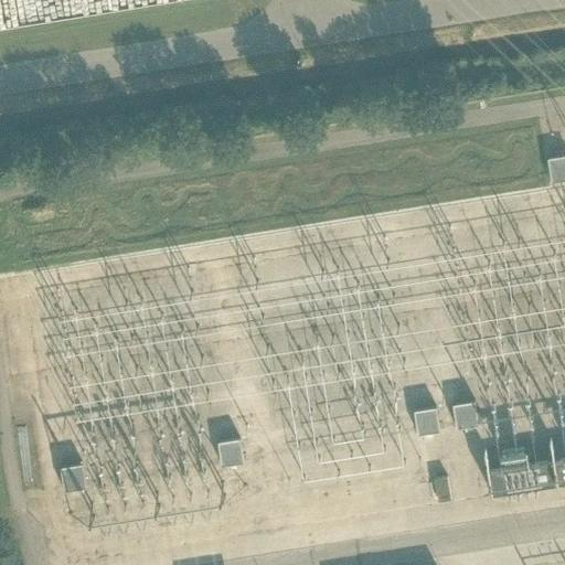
[(552,183),(564,180),(564,155),(547,158),(552,183)]
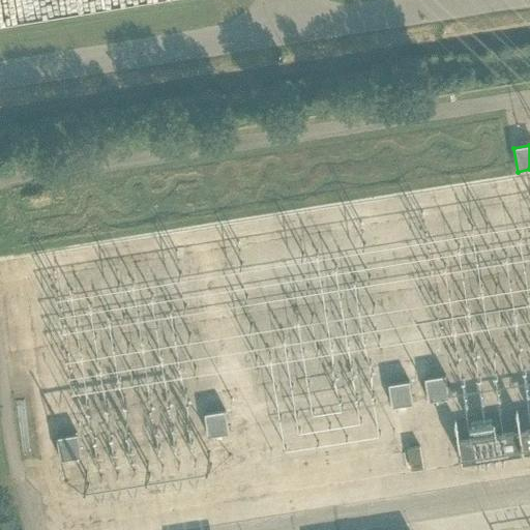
[(429,403),(450,399),(446,376),(425,379),(429,403)]
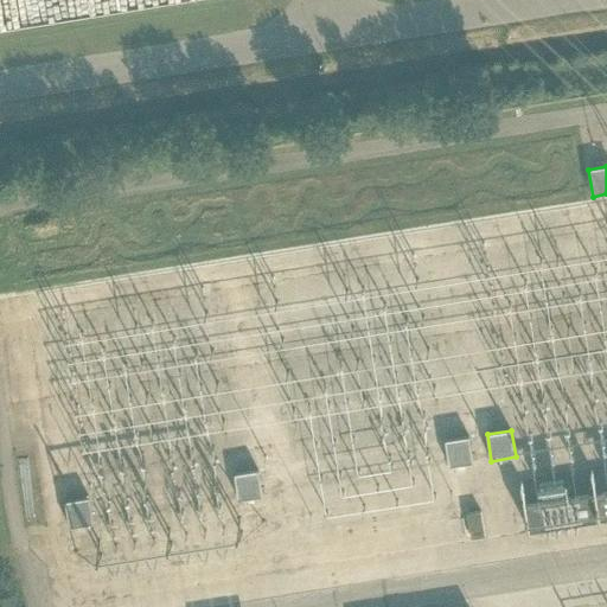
[(449,467),(473,464),(470,436),(445,441),(449,467)]
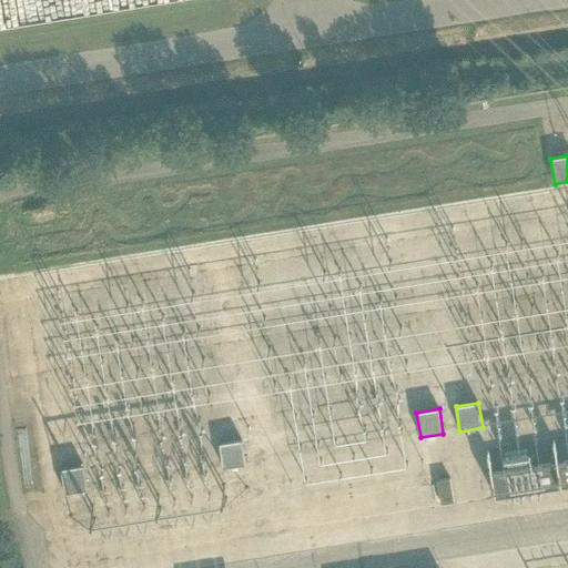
[(223,469),(246,466),(242,440),(220,444),(223,469)]
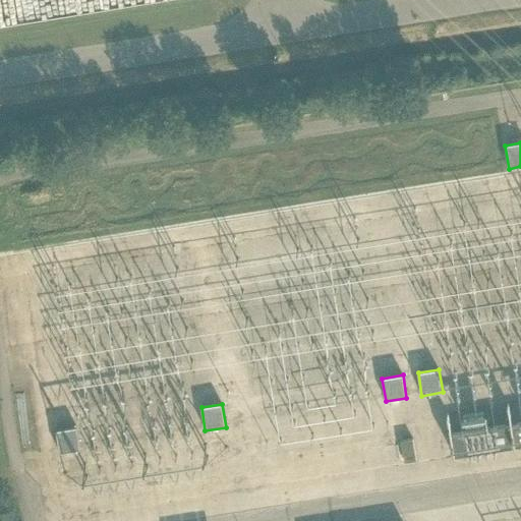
[(520,445),(520,422),(511,424),(451,433),(454,456),(514,446),(520,445)]
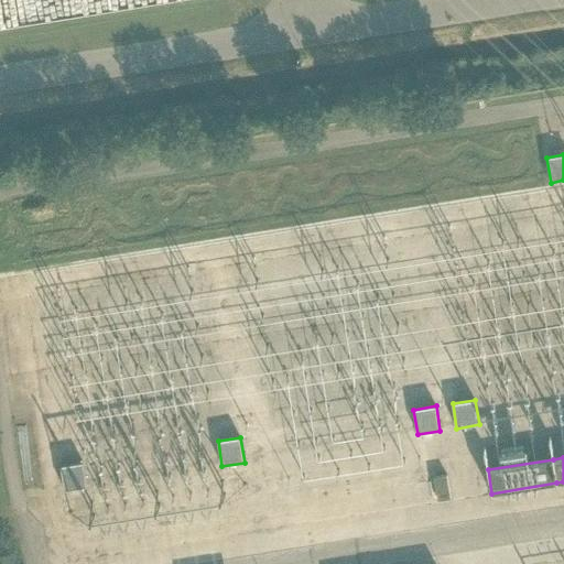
[(65,490),(87,487),(83,462),(61,466),(65,490)]
